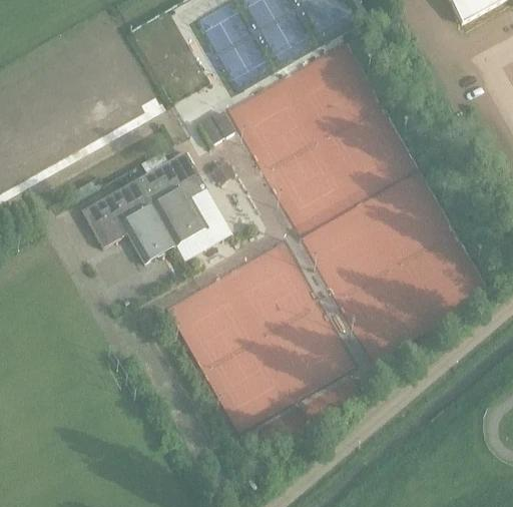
[(450,0),(462,21),(499,0),(450,0)]
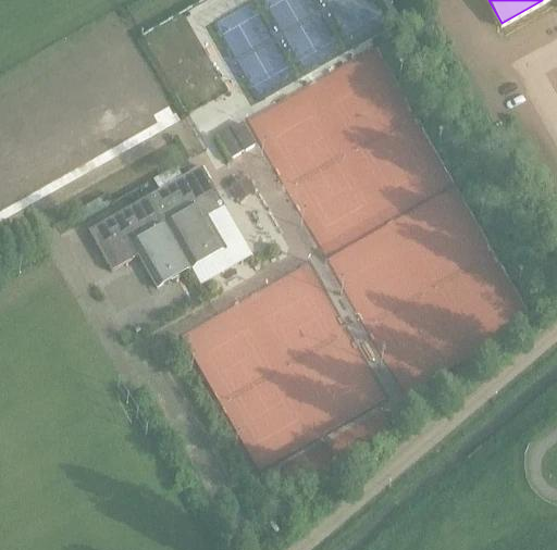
[(243,119),(232,125),(245,147),(255,141),(243,119)]
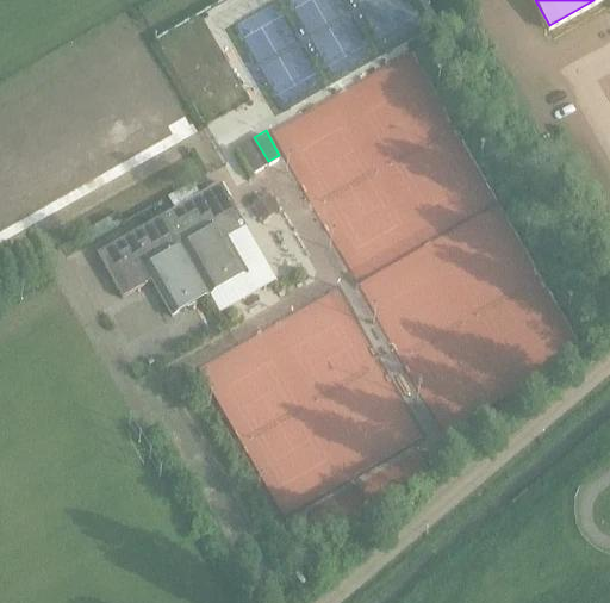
[(254,169),(267,162),(251,137),(238,144),(254,169)]
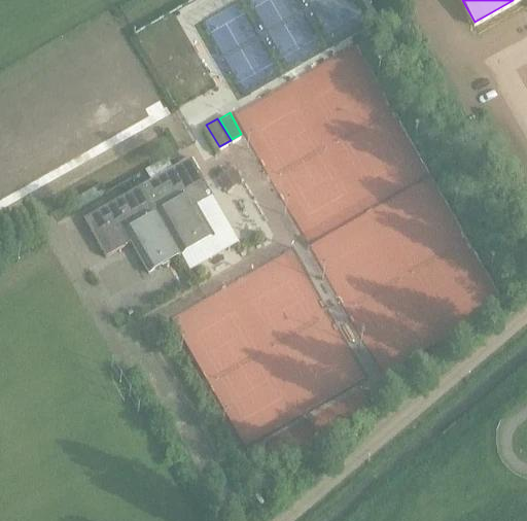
[(83,215),(99,242),(105,253),(131,239),(148,269),(213,232),(196,202),(212,192),(190,153),(83,215)]
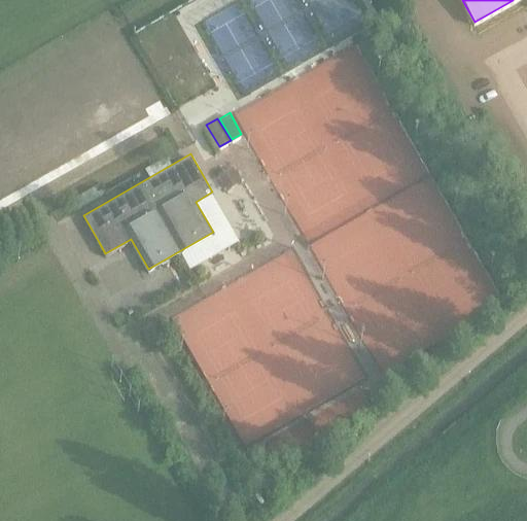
[(232,165),(218,173),(224,183),(239,176),(232,165)]
